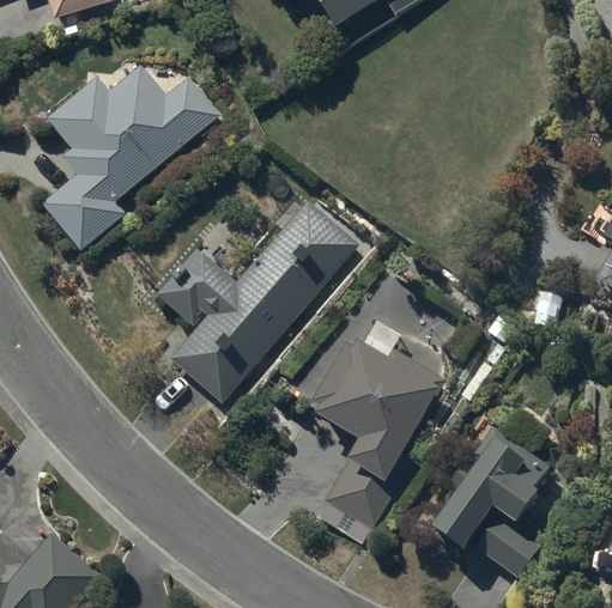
[(47,0),(54,19),(113,0),(47,0)]
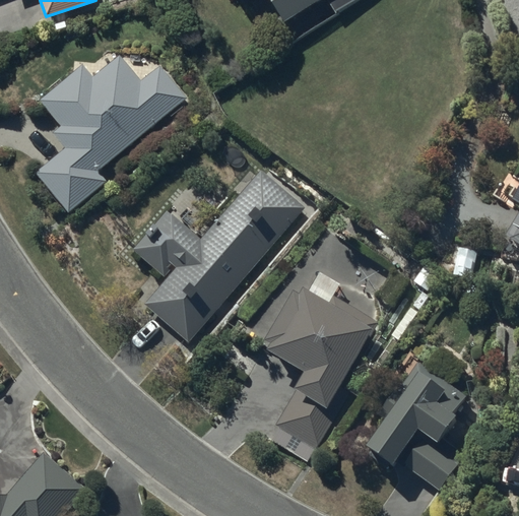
[(234,0),(235,1),(237,0),(268,0),(284,26),(327,1),(335,14),(359,0),(234,0)]
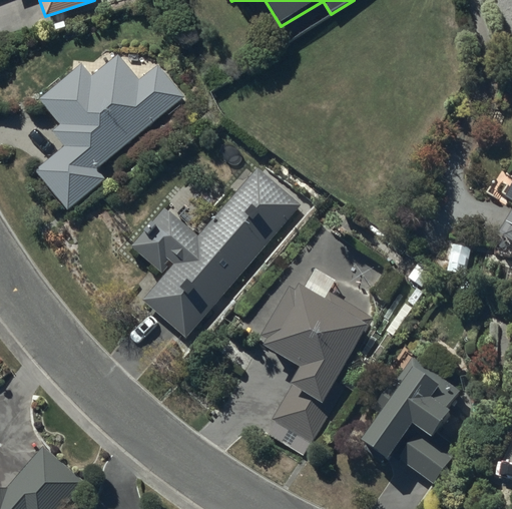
[(104,178),(96,168),(184,96),(157,64),(138,80),(117,54),(91,76),(81,64),(39,99),(60,124),(51,131),(63,146),(34,170),(67,209),(104,178)]
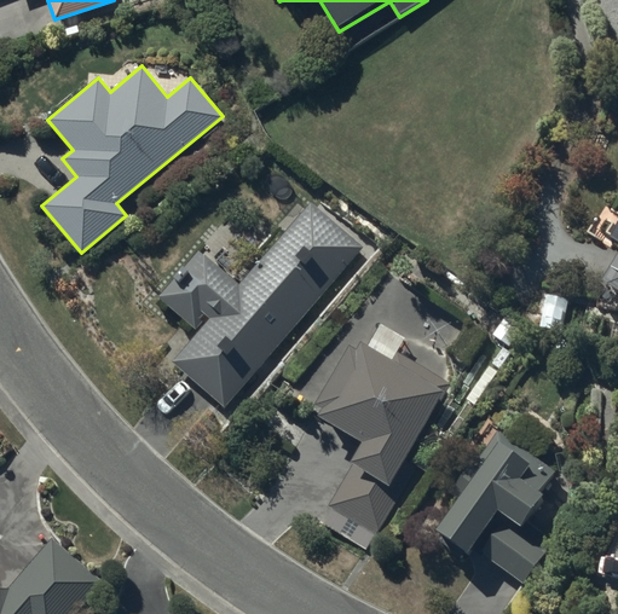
[(172,361),(224,407),(363,247),(311,202),(238,285),(200,252),(159,299),(195,330),(202,322),(200,320),(203,316),(208,320),(172,361)]
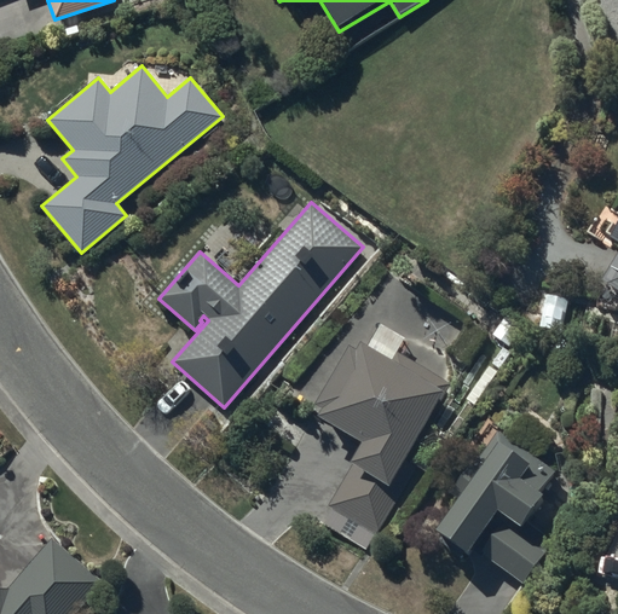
[(617,226),(608,243),(617,249),(617,255),(601,285),(617,295),(617,226)]
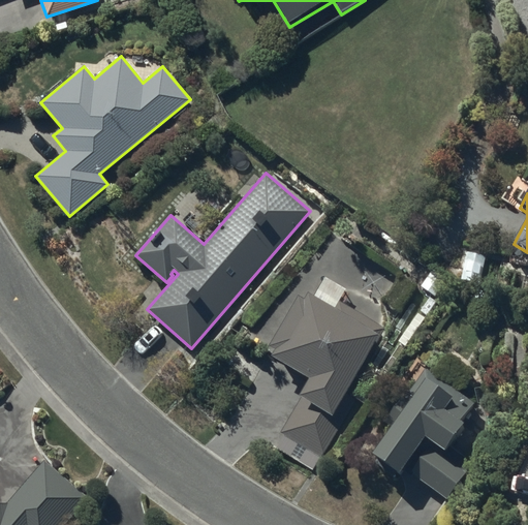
[(485,253),(466,250),(460,279),(478,283),(485,253)]
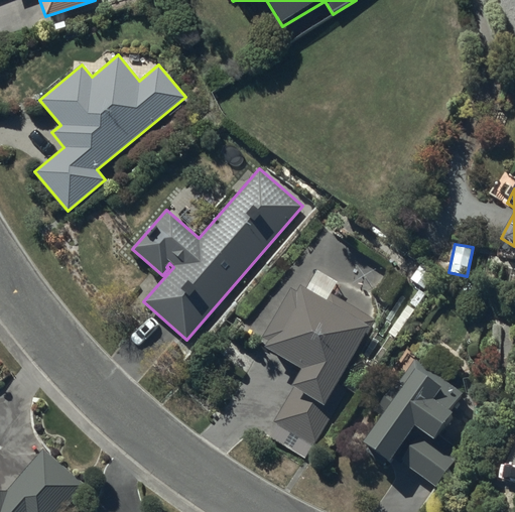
[(340,382),(375,318),(331,294),(337,281),(315,269),(302,292),(300,291),(297,297),(290,293),(262,344),(268,347),(264,353),(300,373),(272,422),(276,424),(269,437),(303,457),(311,442),(313,444),(346,385),(340,382)]
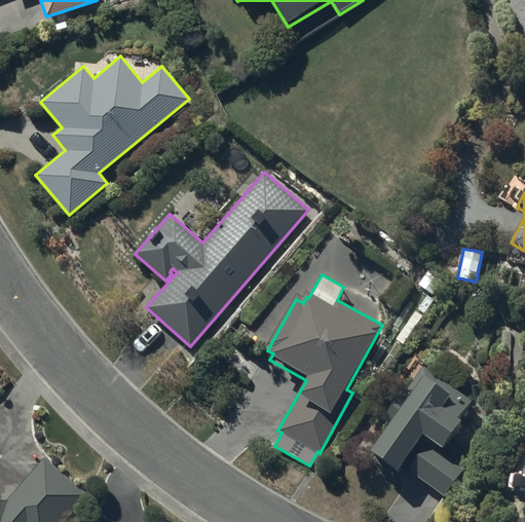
[(390,427),(370,456),(397,476),(401,471),(409,477),(411,473),(443,496),(469,461),(448,446),(462,425),(457,422),(472,404),(422,368),(382,421),(390,427)]
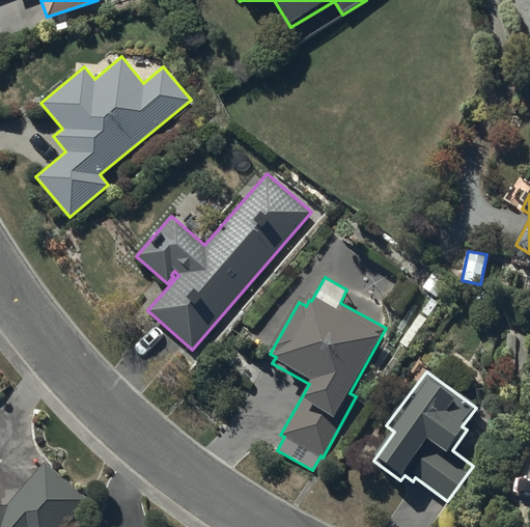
[(0,526),(60,526),(87,496),(46,461),(8,504),(0,504),(0,526)]
